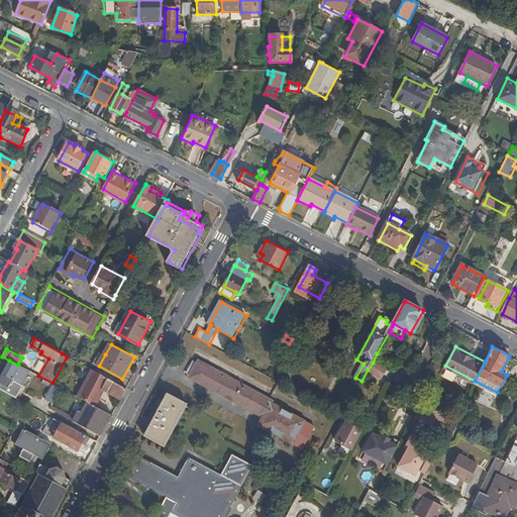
[(94,363),(99,366),(105,354),(100,351),(94,363)]
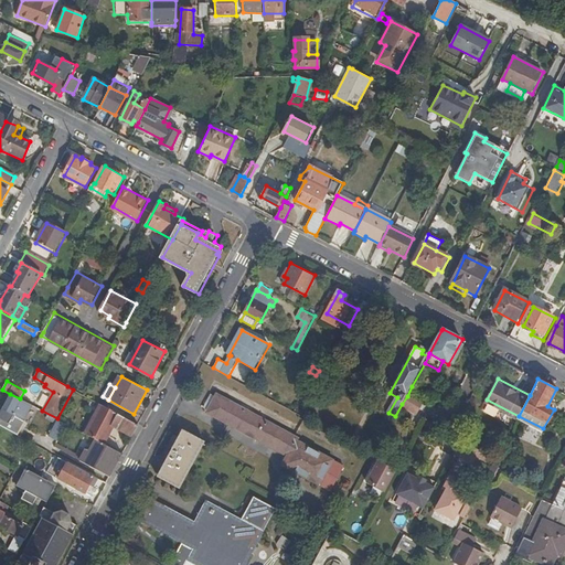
[(10,394),(0,413),(0,416),(9,423),(10,423),(14,426),(19,417),(23,419),(31,405),(20,398),(10,394)]
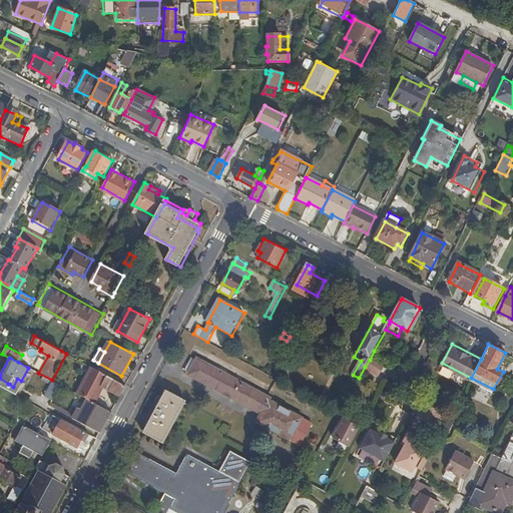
[(302,447),(314,425),(270,402),(271,400),(196,360),(195,361),(191,359),(185,371),(189,373),(188,374),(262,415),(258,423),(302,447)]
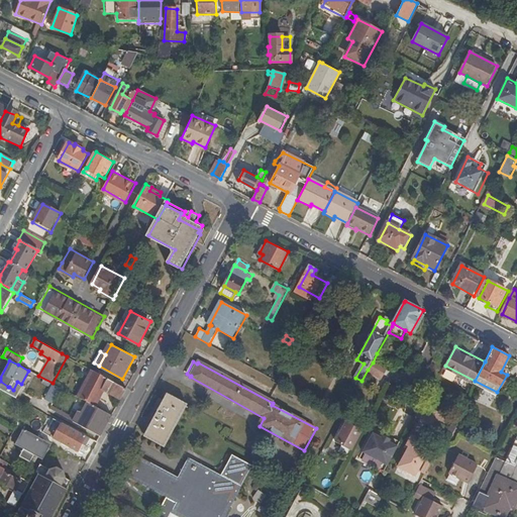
[(388,371),(373,363),(368,370),(384,379),(388,371)]
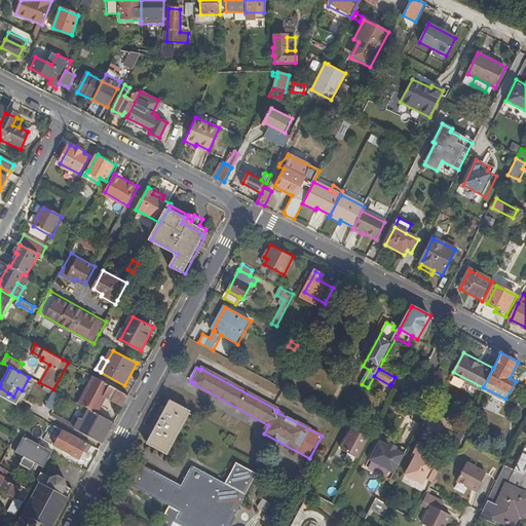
[(81,405),(96,377),(94,376),(79,403),(81,405)]
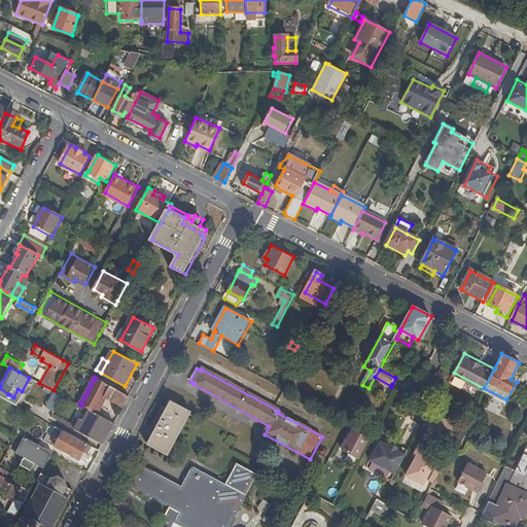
[(124,408),(130,396),(96,378),(81,406),(91,411),(91,410),(96,412),(104,397),(107,398),(124,408)]
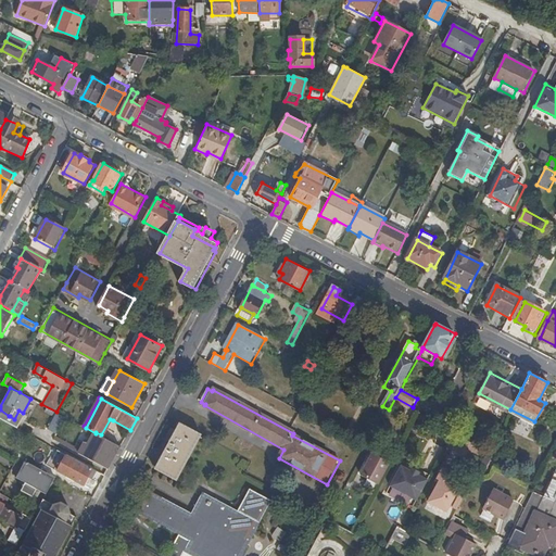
[(389,409),(382,406),(379,413),(386,417),(389,409)]
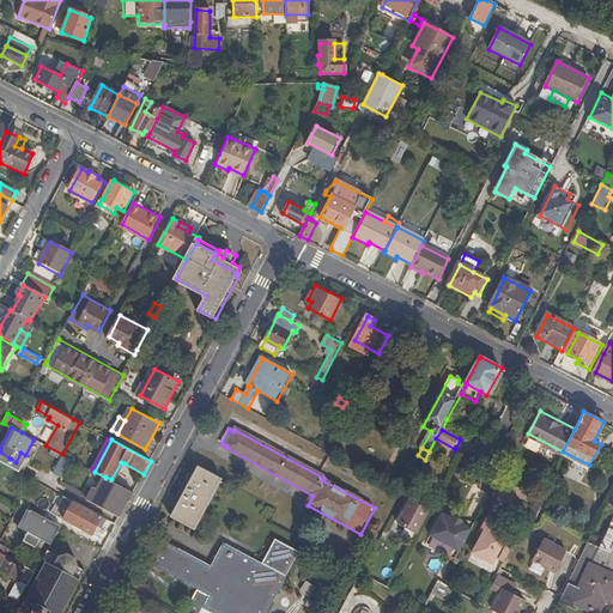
[(115,481),(125,463),(121,462),(111,479),(115,481)]
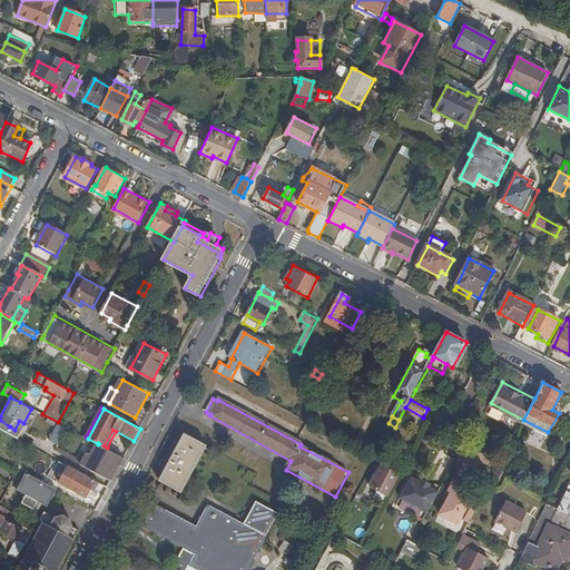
[(185,433),(170,460),(192,472),(207,445),(185,433)]
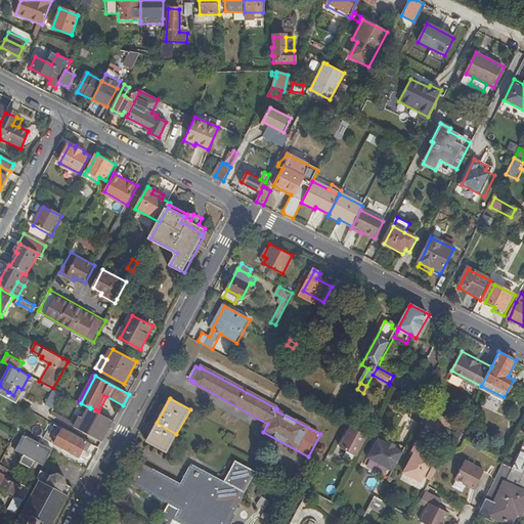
[(102,442),(115,420),(98,411),(95,409),(90,407),(90,408),(79,429),(102,442)]
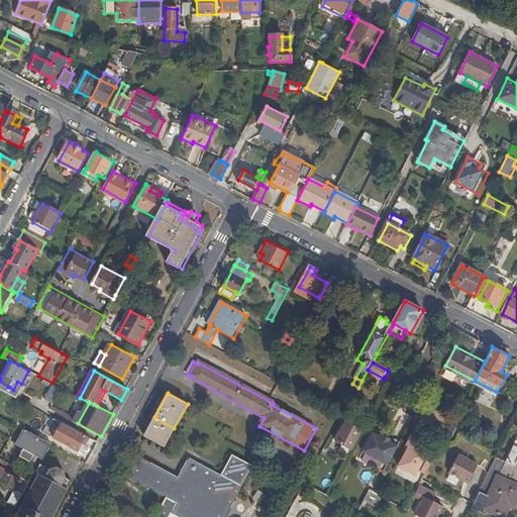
[(73,416),(53,405),(50,409),(62,414),(71,419),(73,416)]
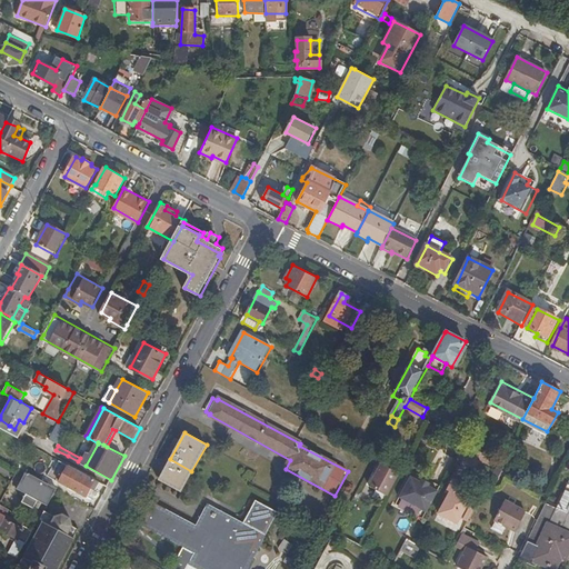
[(371,456),(377,459),(380,452),(375,449),(371,456)]
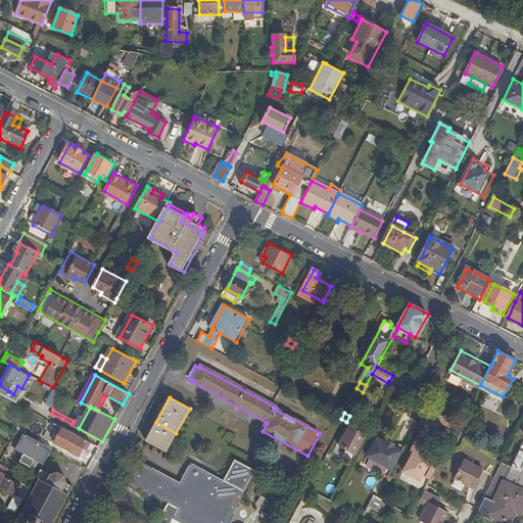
[(54,433),(58,425),(45,418),(41,426),(54,433)]
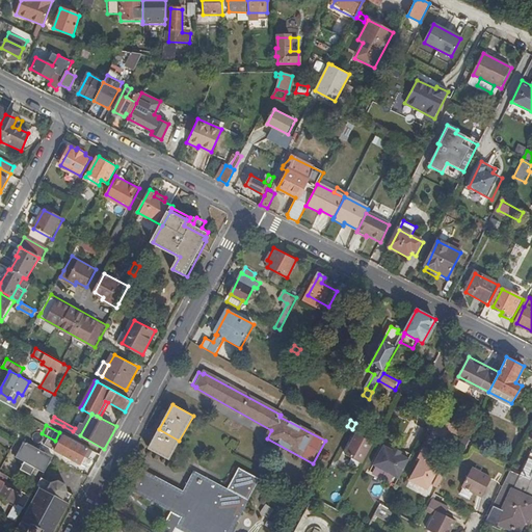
[(179,441),(159,429),(149,448),(169,458),(179,441)]
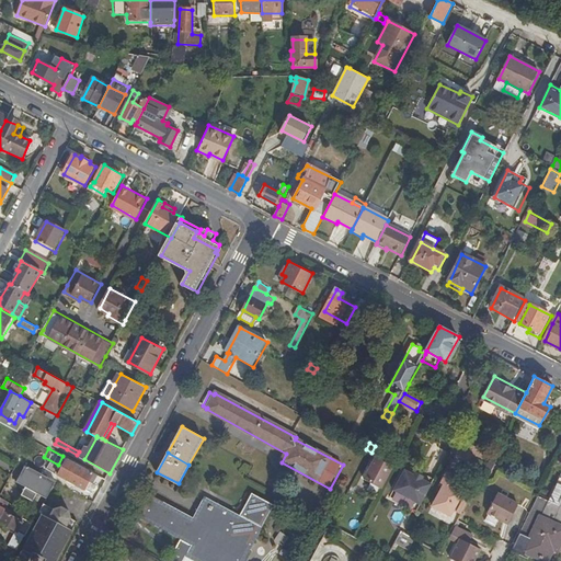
[(385,489),(396,467),(378,457),(366,479),(385,489)]
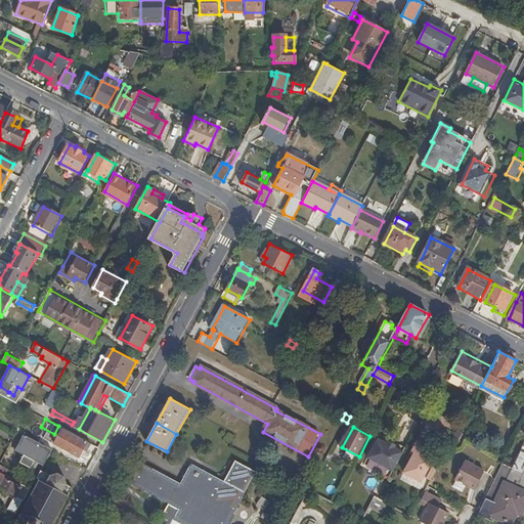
[(96,453),(99,447),(63,429),(55,444),(81,456),(85,448),(96,453)]
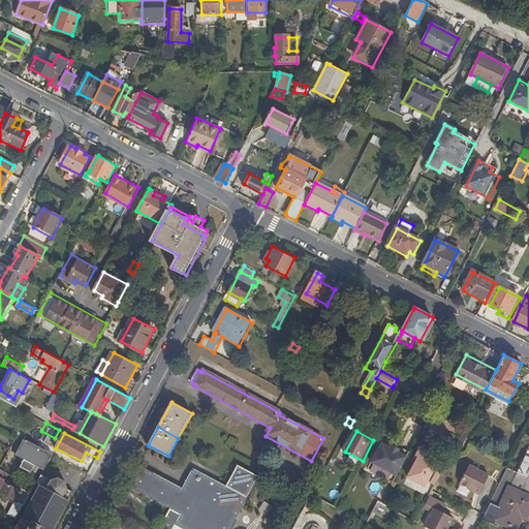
[(508,465),(528,474),(528,444),(521,440),(510,462),(508,465)]
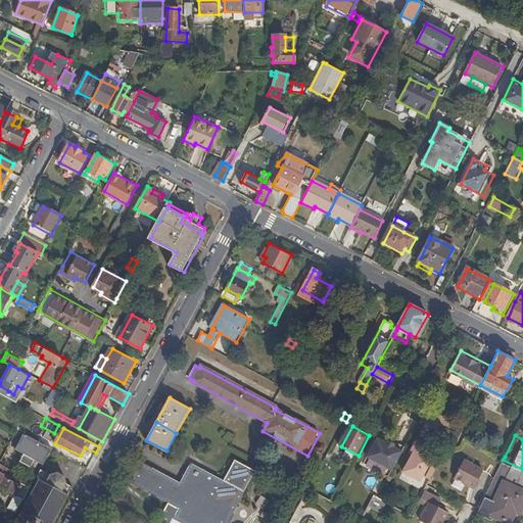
[(41,466),(48,450),(20,436),(13,452),(21,456),(18,463),(29,468),(32,461),(41,466)]
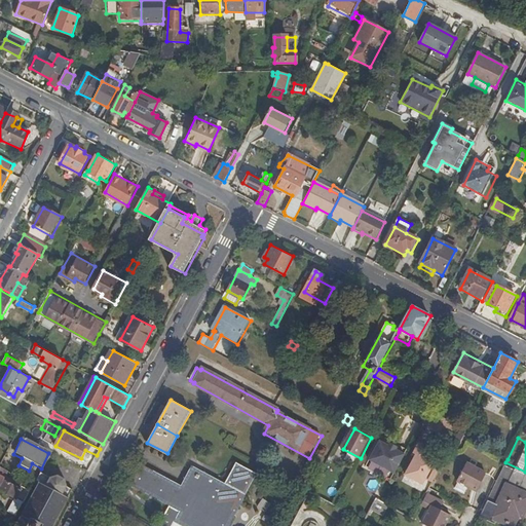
[(396,474),(406,454),(398,450),(399,447),(390,443),(389,446),(380,441),(370,460),(396,474)]
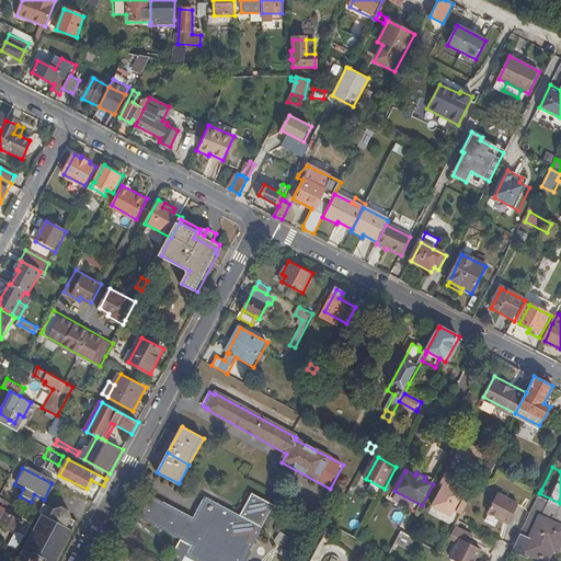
[(451,514),(464,492),(456,488),(460,479),(445,471),(439,482),(443,484),(433,504),(451,514)]
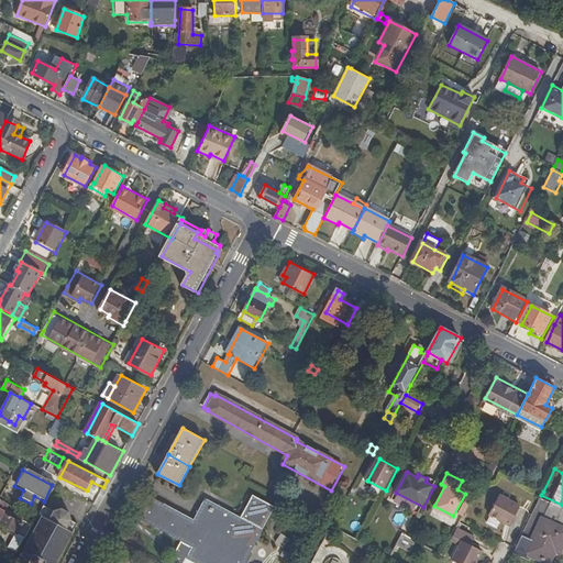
[(251,495),(239,516),(261,528),(273,507),(251,495)]
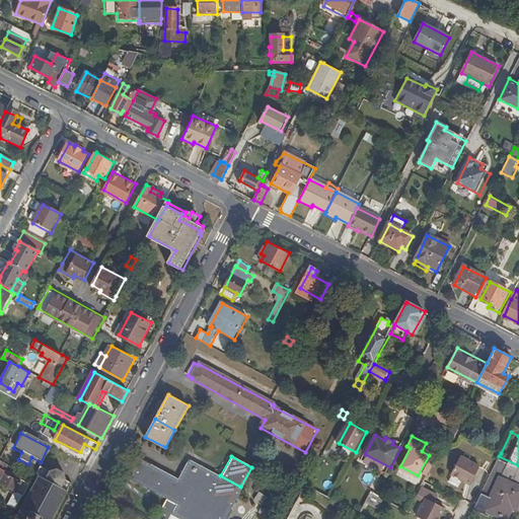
[(480,496),(514,511),(518,500),(518,465),(499,456),(480,496)]
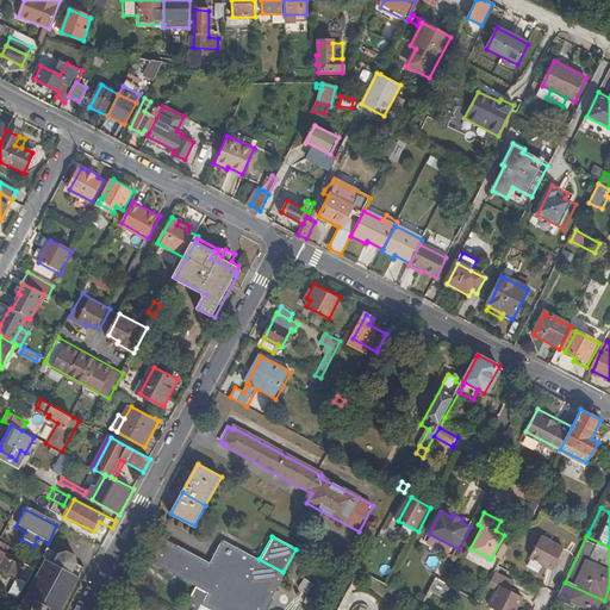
[(192,583),(176,609),(266,609),(286,573),(282,572),(259,559),(223,540),(210,562),(165,537),(151,561),(192,583)]
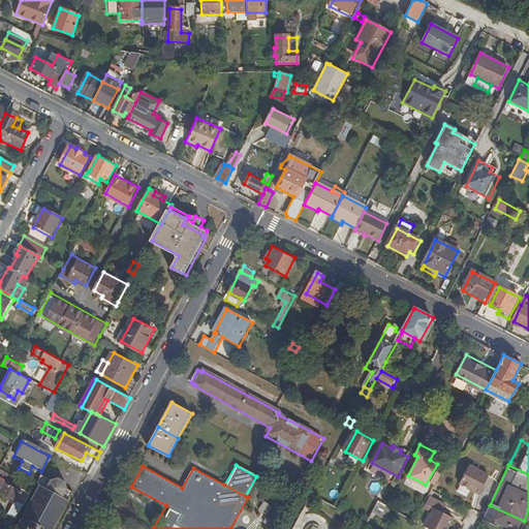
[(459,485),(474,493),(478,485),(483,488),(489,476),(469,466),(459,485)]
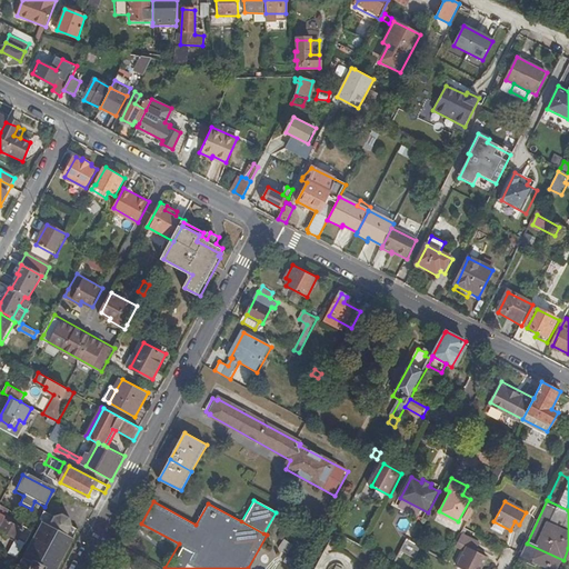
[(25,568),(58,568),(80,530),(72,527),(71,518),(62,513),(56,517),(45,511),(39,520),(45,522),(20,567),(25,568)]
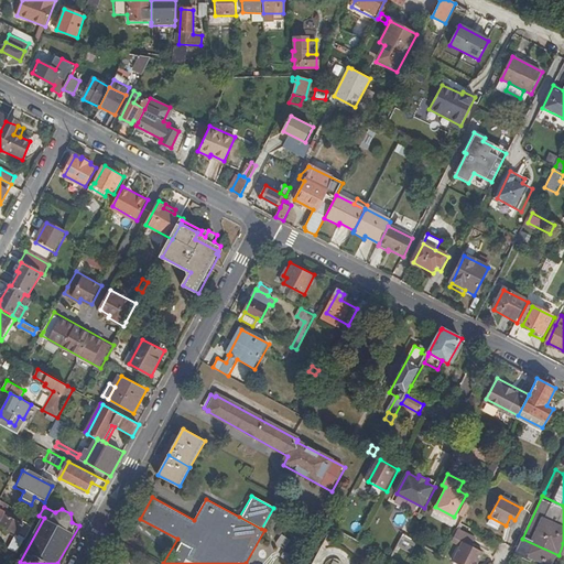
[(6,512),(0,509),(0,524),(14,533),(7,548),(17,553),(24,538),(25,539),(31,530),(3,516),(6,512)]
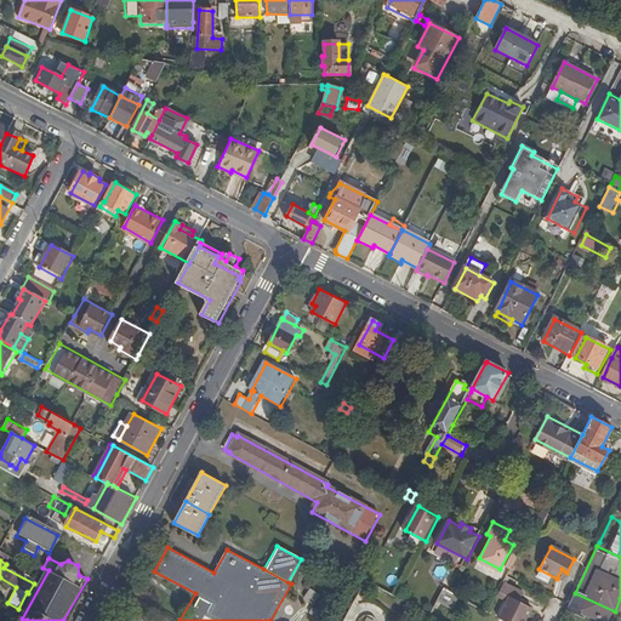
[(522,592),(503,582),(499,592),(508,597),(497,619),(502,620),(523,620),(530,608),(518,602),(522,592)]
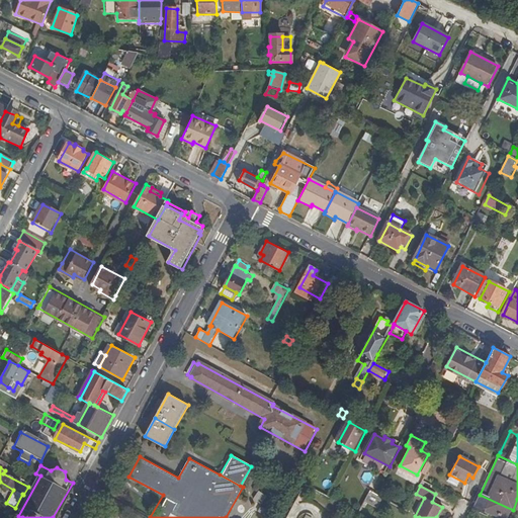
[(254,500),(262,505),(267,497),(259,492),(254,500)]
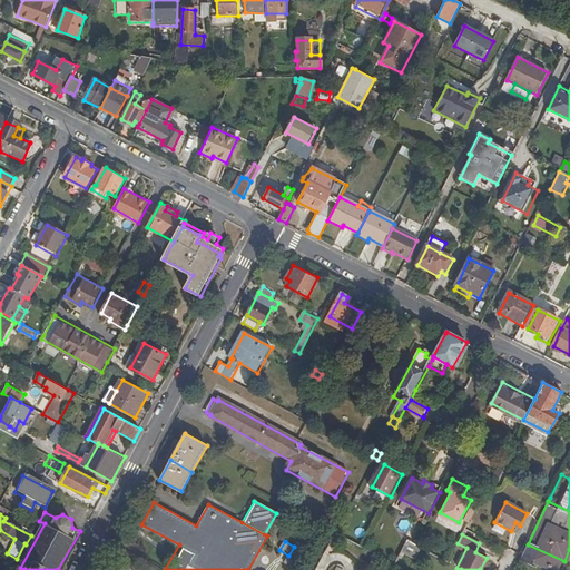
[(409,541),(403,551),(415,559),(422,548),(409,541)]
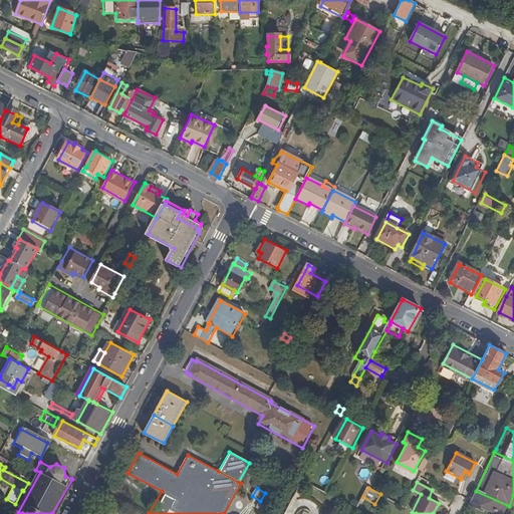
[(476,491),(469,506),(481,512),(482,509),(492,513),(500,513),(505,506),(509,508),(509,506),(476,491)]
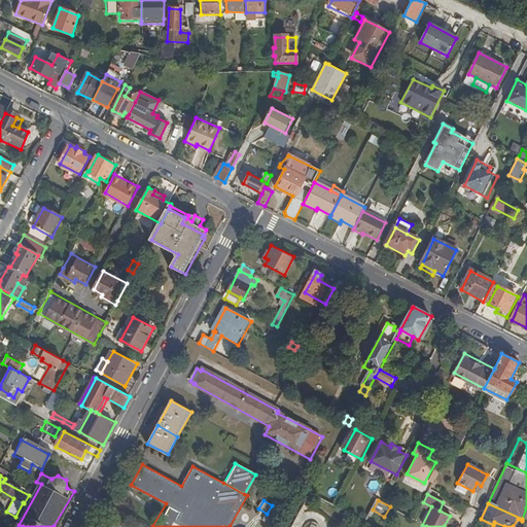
[(266,517),(262,522),(272,526),(275,522),(266,517)]
